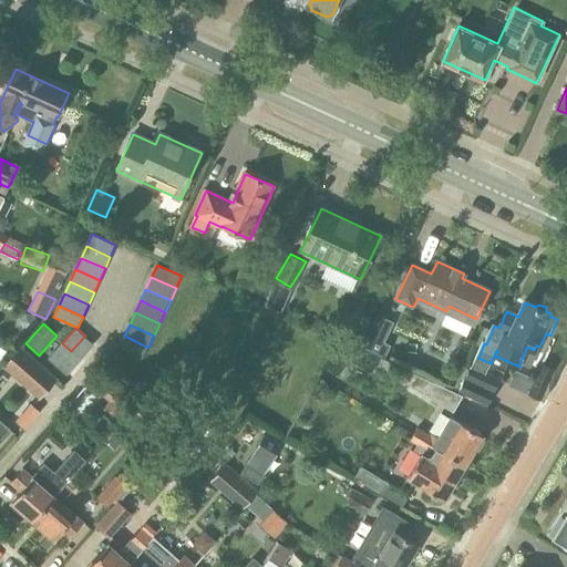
[(85,336),(71,351),(81,360),(94,344),(85,336)]
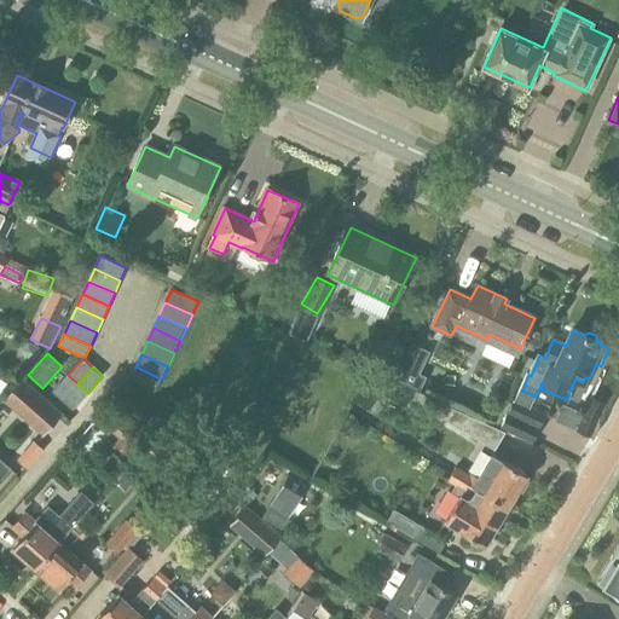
[(156,392),(162,380),(136,366),(129,380),(156,392)]
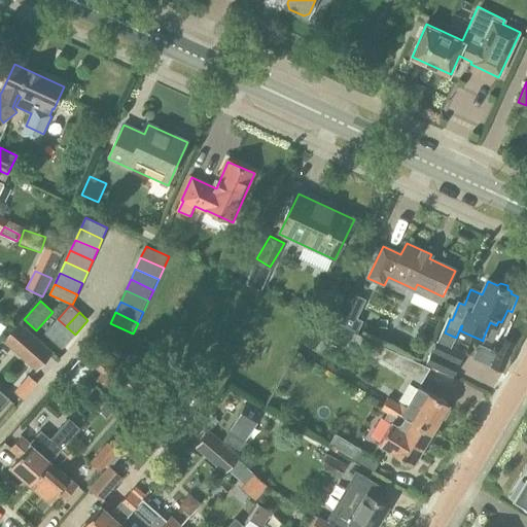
[(75,335),(66,326),(58,319),(45,334),(63,349),(75,335)]
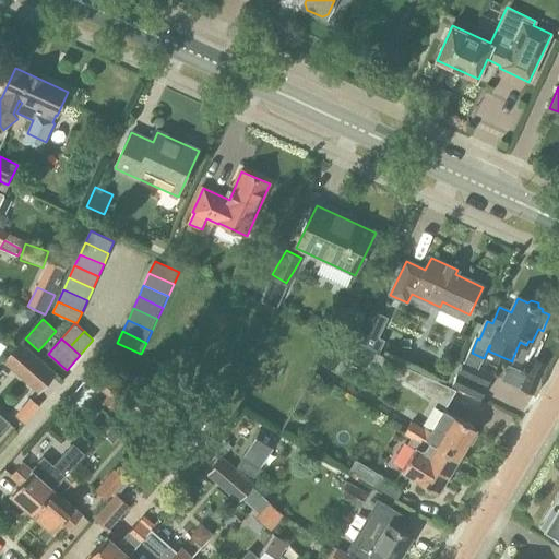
[(21,343),(2,364),(34,391),(38,394),(56,373),(21,343)]
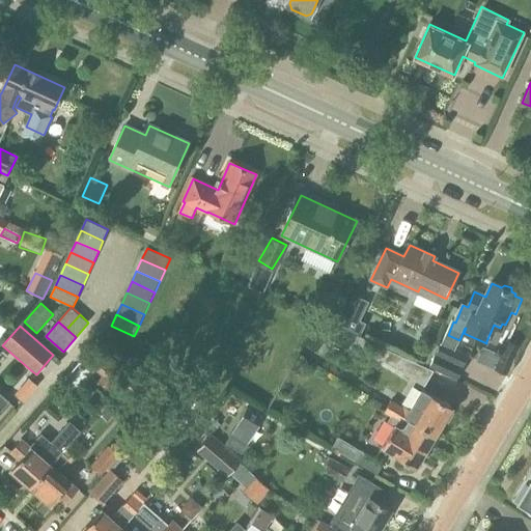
[(315,355),(327,337),(317,331),(306,348),(315,355)]
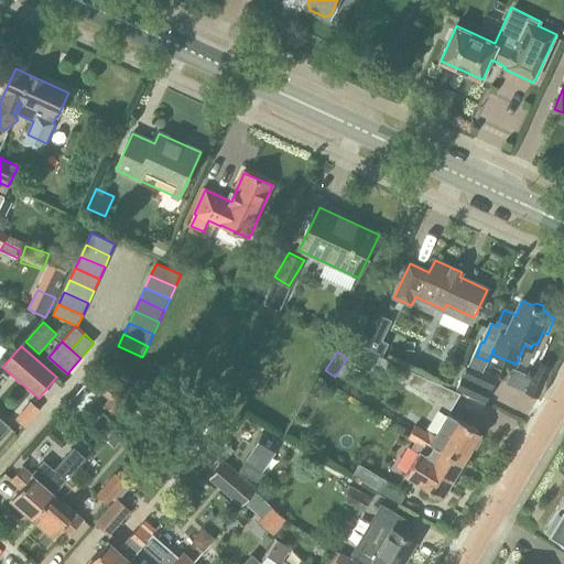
[(539,398),(552,368),(539,361),(531,377),(513,368),(506,382),(539,398)]
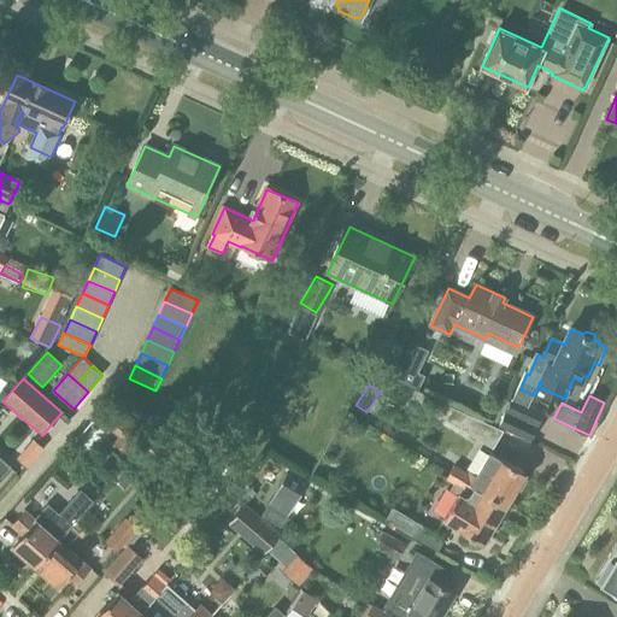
[(498,427),(530,441),(545,412),(512,397),(498,427)]
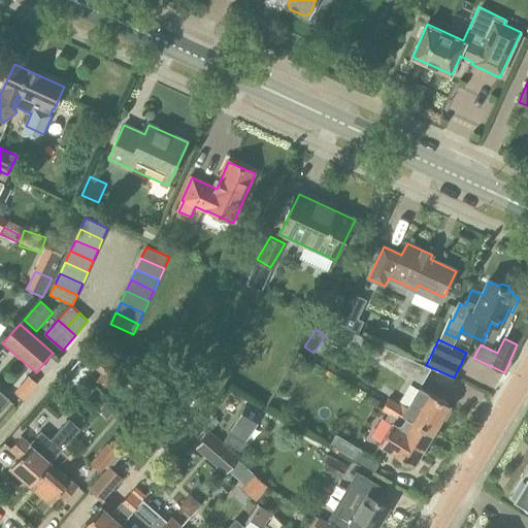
[(381,345),(373,356),(421,384),(430,368),(381,345)]
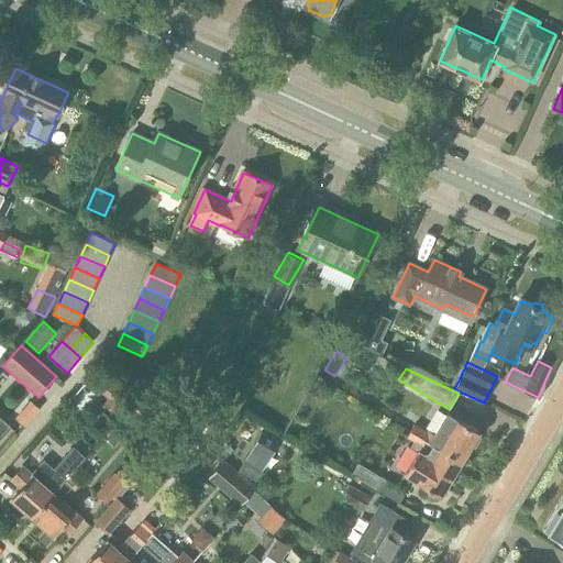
[(427,431),(419,444),(424,448),(423,448),(431,452),(434,446),(462,463),(479,433),(448,414),(435,433),(429,429),(427,431)]
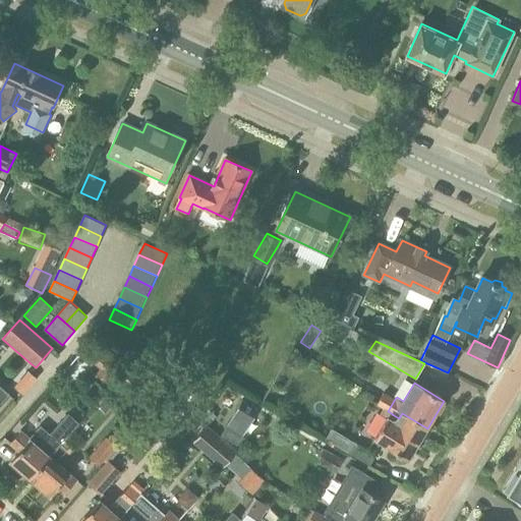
[(0,406),(10,396),(0,387),(0,406)]
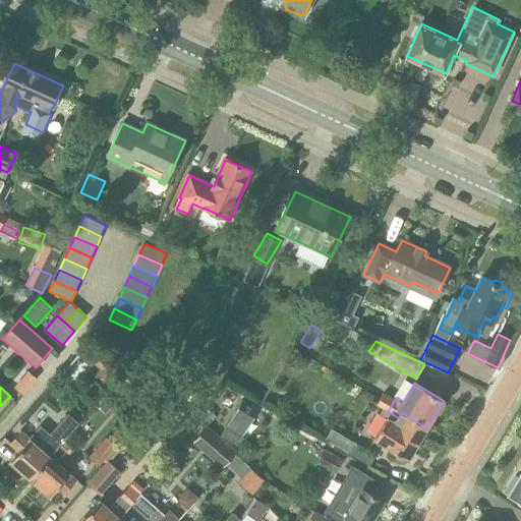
[(388,411),(395,399),(386,393),(379,406),(388,411)]
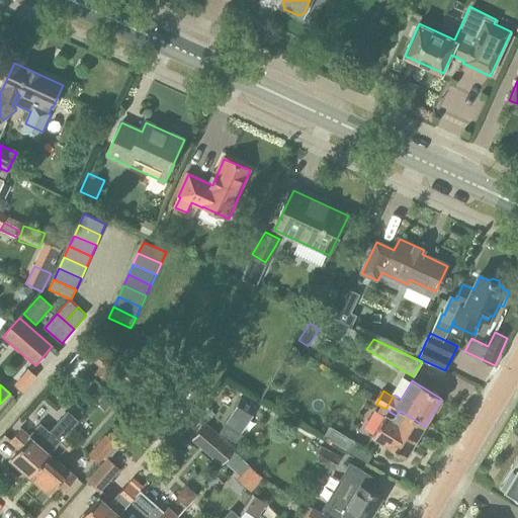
[(242,397),(220,433),(236,442),(258,407),(242,397)]
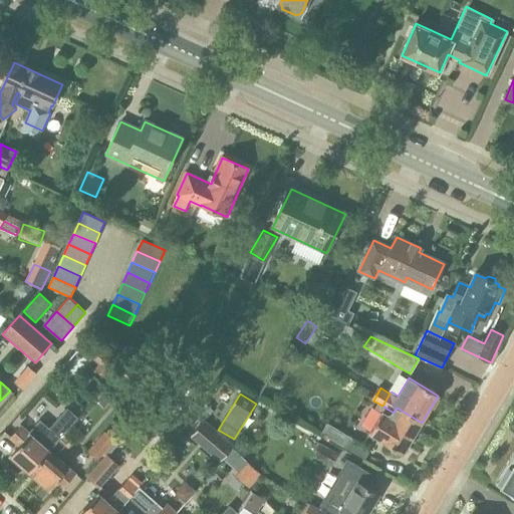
[(20,425),(9,438),(19,447),(11,456),(30,473),(71,427),(79,418),(67,408),(49,427),(42,421),(30,434),(20,425)]
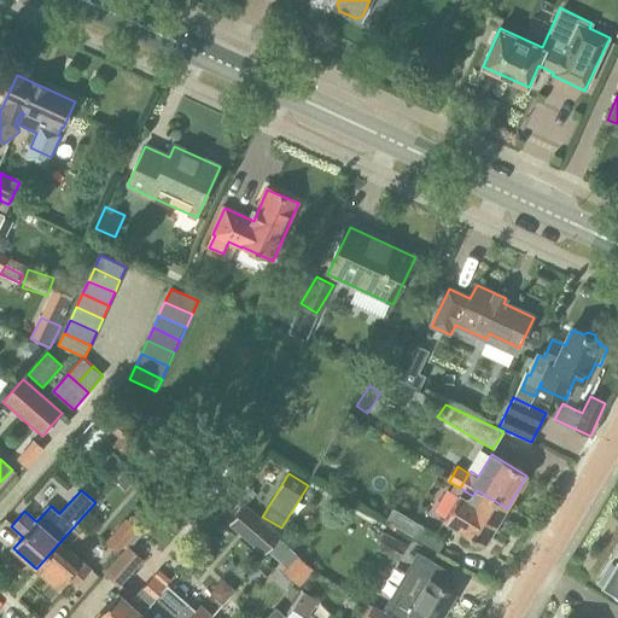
[(507,508),(477,490),(473,496),(465,491),(462,497),(461,496),(447,522),(461,530),(461,531),(484,546),(507,508)]
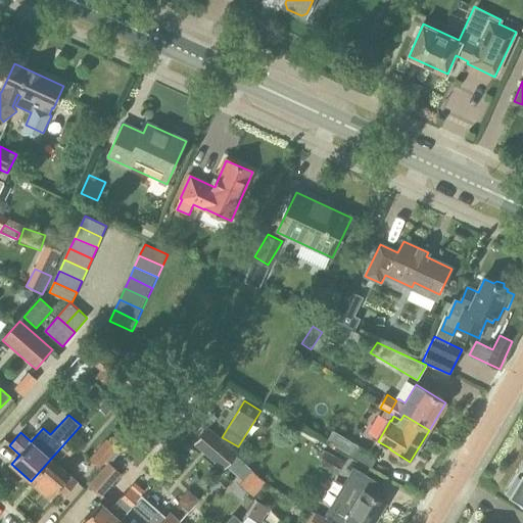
[(73,434),(31,481),(50,498),(57,490),(64,497),(79,481),(72,475),(70,476),(58,466),(61,463),(59,461),(65,454),(68,457),(82,442),(73,434)]
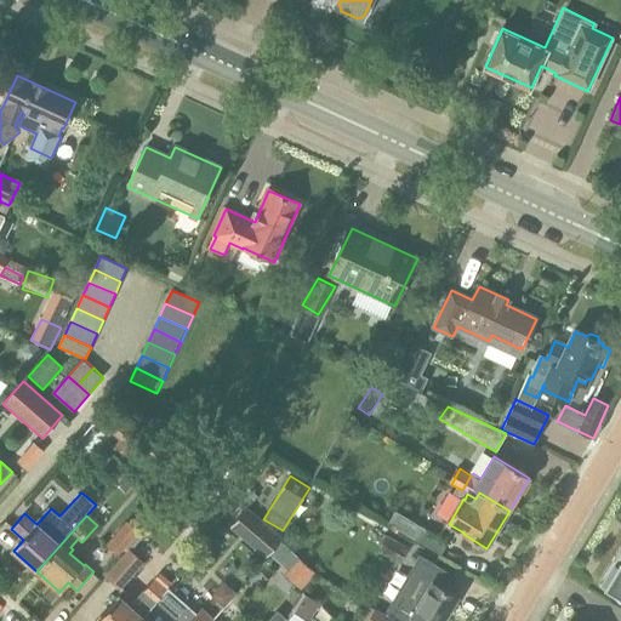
[(127,522),(106,545),(119,557),(140,534),(127,522)]
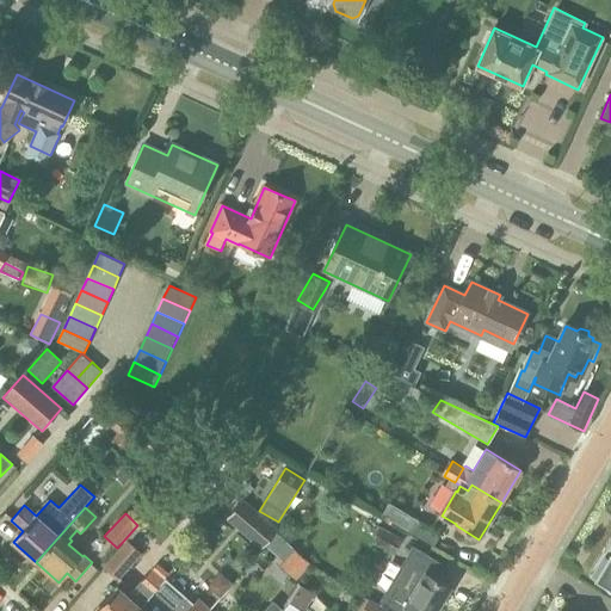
[(442,534),(415,518),(415,519),(405,513),(397,524),(434,545),(442,534)]
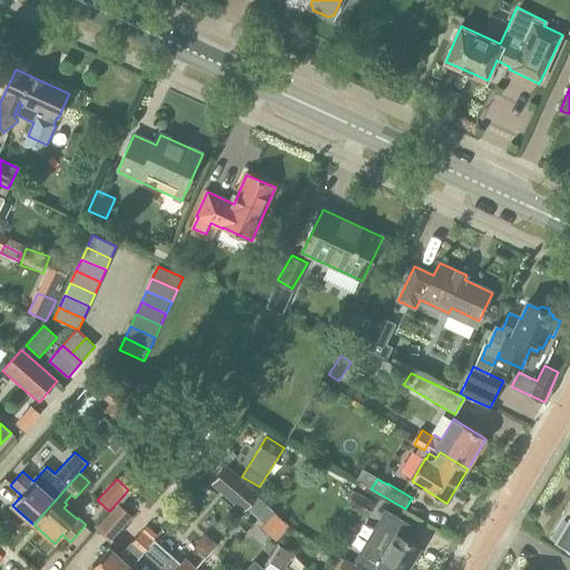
[(366,518),(375,502),(355,490),(346,505),(366,518)]
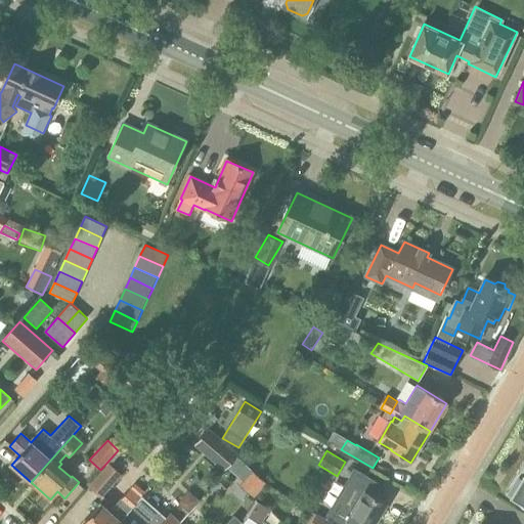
[(263,451),(258,460),(271,470),(277,462),(263,451)]
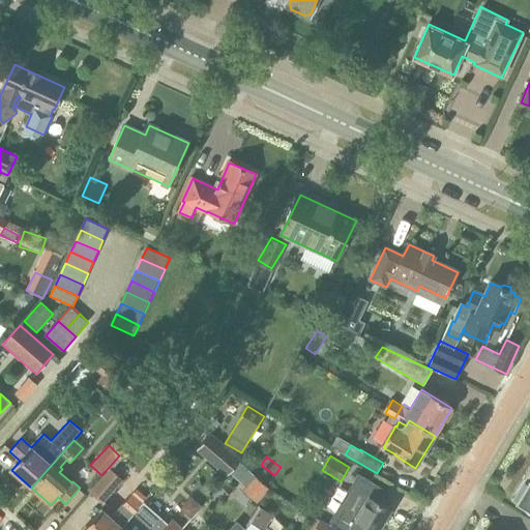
[(529,466),(511,497),(527,506),(529,508),(529,466)]
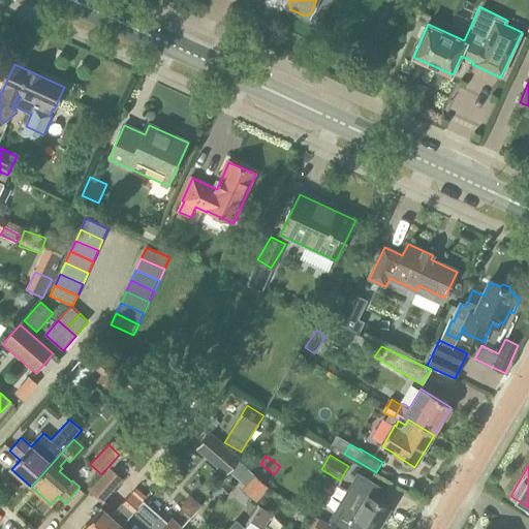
[(109,468),(89,490),(102,502),(122,480),(109,468)]
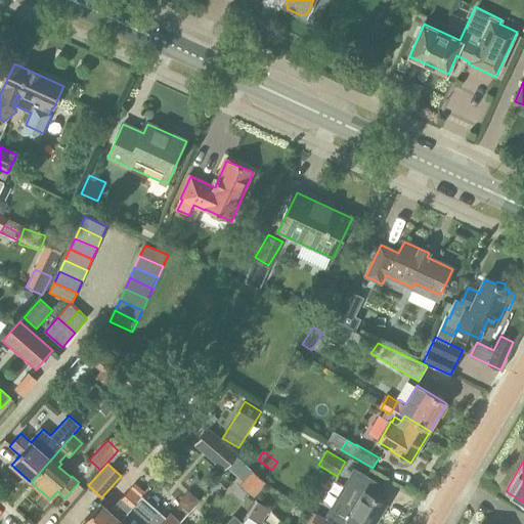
[(326,515),(325,516),(339,523),(374,523),(386,505),(376,497),(383,485),(354,469),(353,470),(354,471),(331,510),(333,511),(330,517),(326,515)]
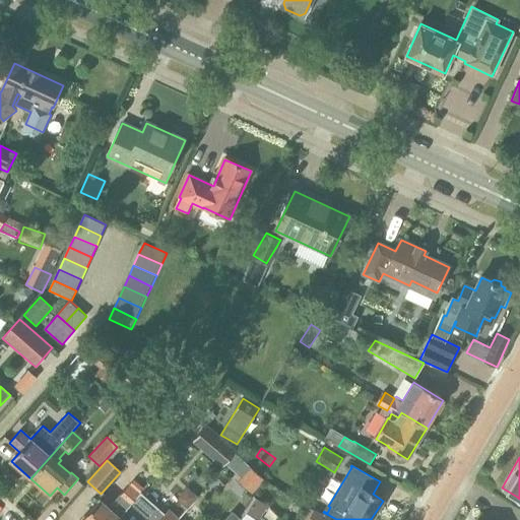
[(250,466),(237,480),(251,494),(264,479),(250,466)]
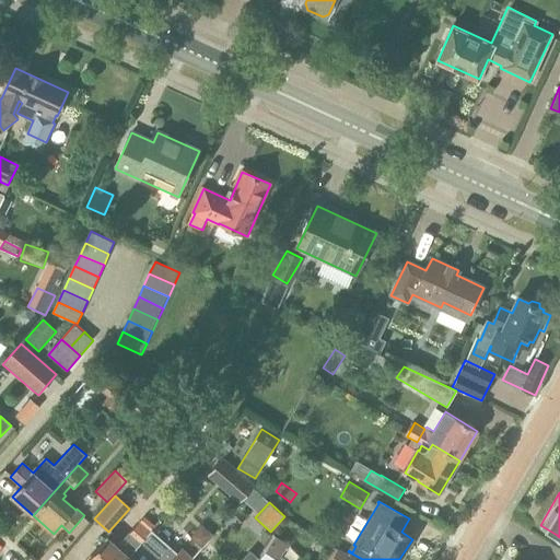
[(126,559),(152,531),(141,521),(130,532),(117,547),(107,538),(88,559),(126,559)]
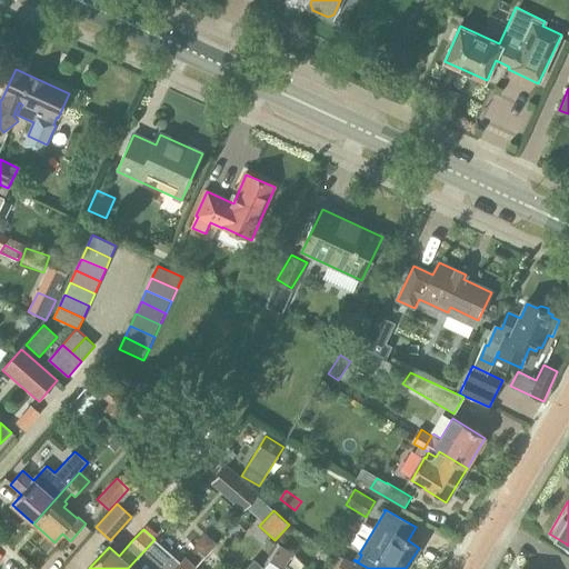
[(206,556),(217,543),(208,536),(198,548),(206,556)]
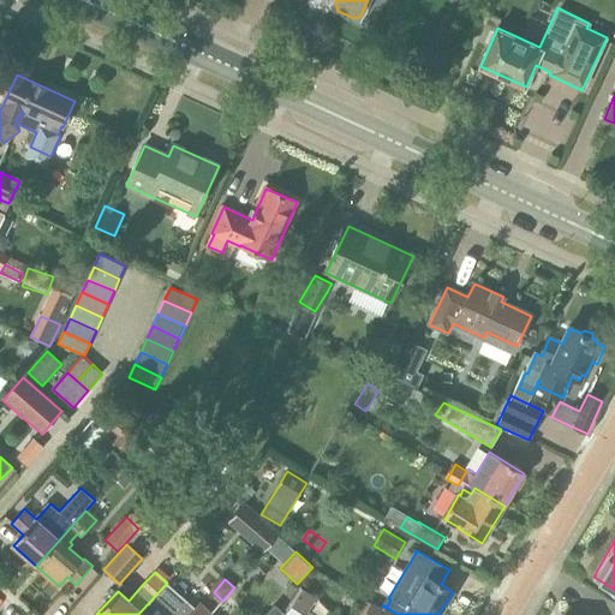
[(167,583),(138,614),(186,614),(195,607),(168,583),(167,583)]
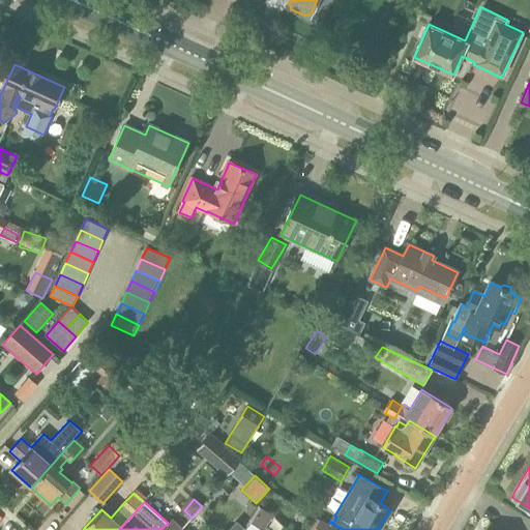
[(183,528),(180,529),(195,529),(201,524),(193,517),(183,528)]
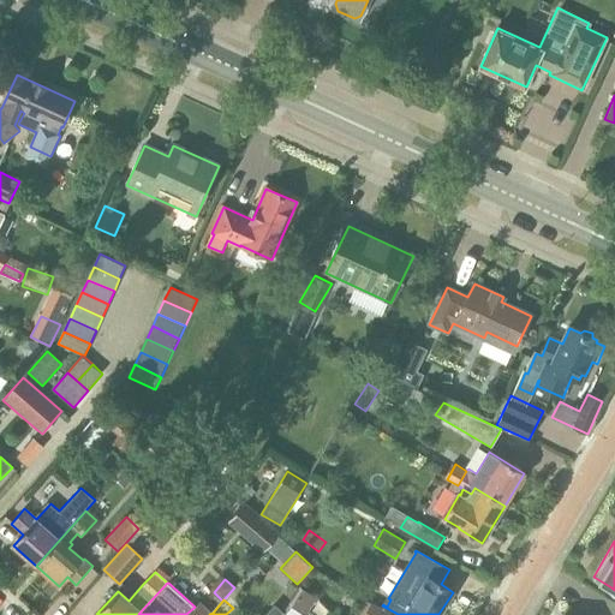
[(209,614),(213,613),(210,610),(213,609),(204,602),(202,605),(198,602),(195,607),(186,614),(209,614)]
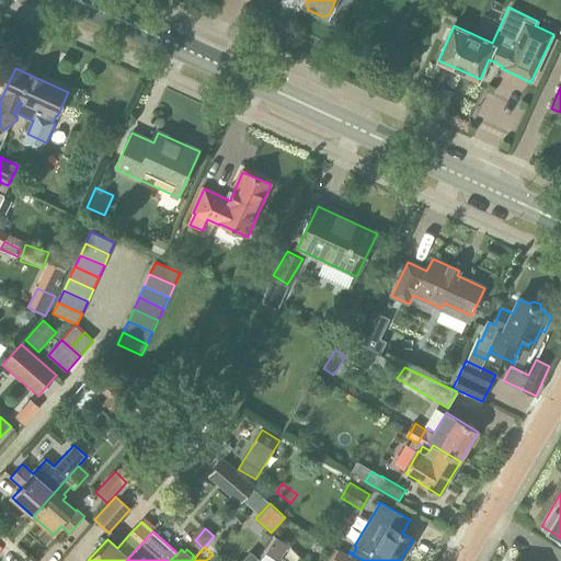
[(356,560),(341,551),(334,560),(356,560)]
